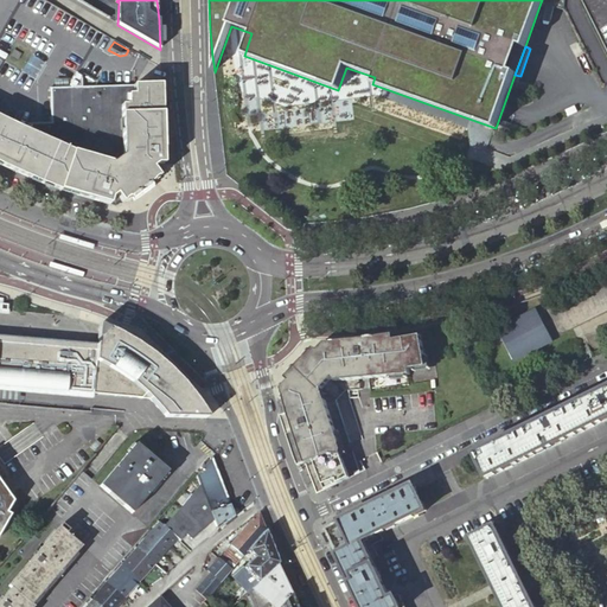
[(0,165),(7,170),(18,173),(31,179),(38,183),(45,185),(55,189),(64,192),(74,195),(81,198),(94,202),(107,205),(114,208),(121,203),(122,204),(122,205),(126,203),(131,199),(133,202),(142,196),(152,189),(149,185),(154,181),(159,179),(158,178),(157,177),(164,172),(164,155),(161,85),(133,87),(82,87),(82,76),(77,72),(68,87),(50,88),(51,123),(26,125),(24,131),(0,119),(0,165)]
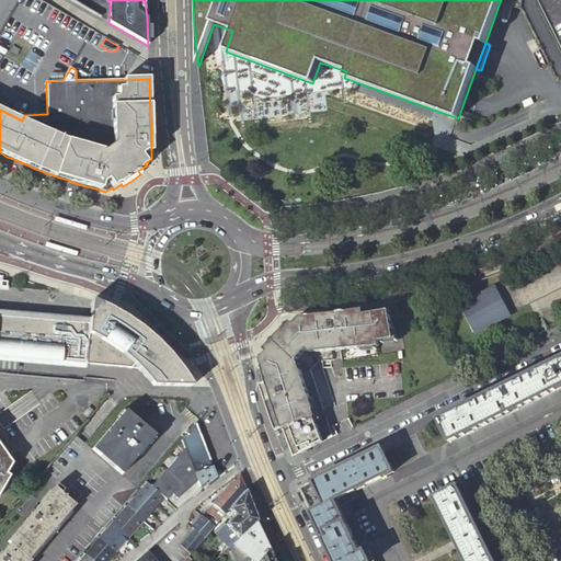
[(560,261),(507,281),(515,304),(560,288),(560,261)]
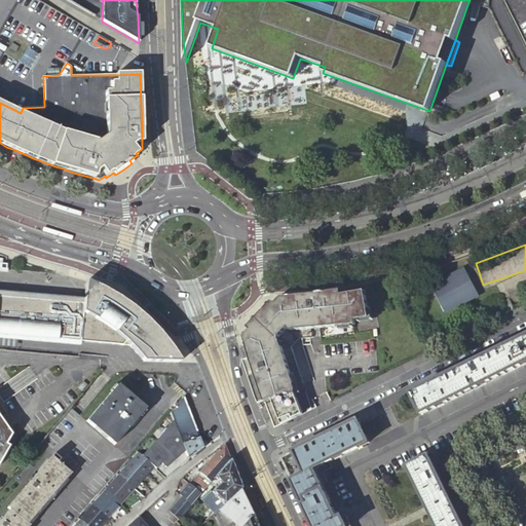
[(464,269),(461,271),(468,284),(471,282),(464,269)]
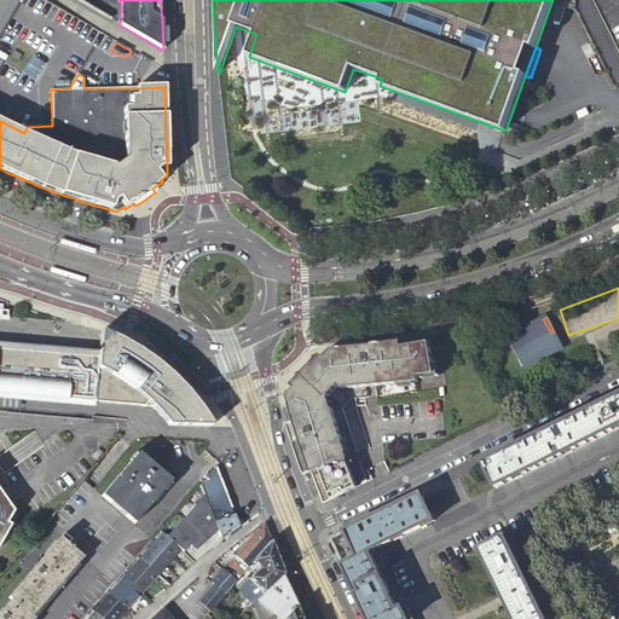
[(551,334),(543,319),(507,339),(522,369),(562,348),(554,331),(551,334)]
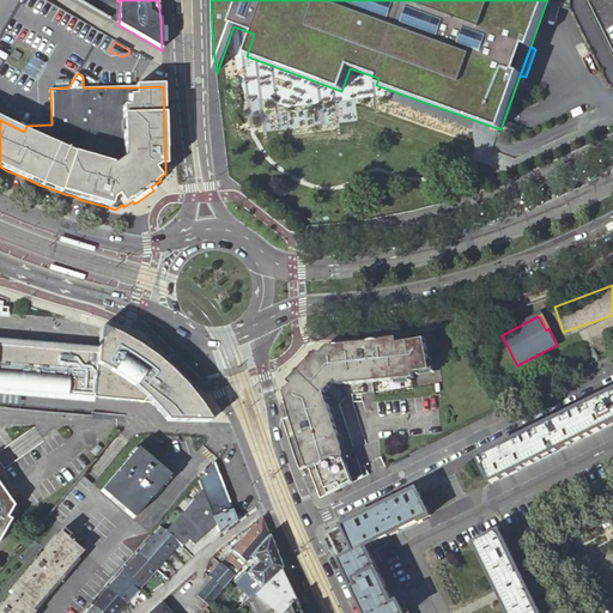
[(207,424),(208,424),(210,423),(210,422),(208,419),(204,413),(198,405),(192,396),(184,388),(178,381),(173,375),(169,371),(167,369),(162,365),(157,362),(152,358),(150,356),(141,350),(139,349),(138,347),(134,345),(133,344),(127,341),(120,338),(111,334),(110,333),(107,332),(104,331),(103,329),(99,328),(99,335),(98,350),(95,399),(151,404),(161,413),(168,423),(188,423),(207,424)]
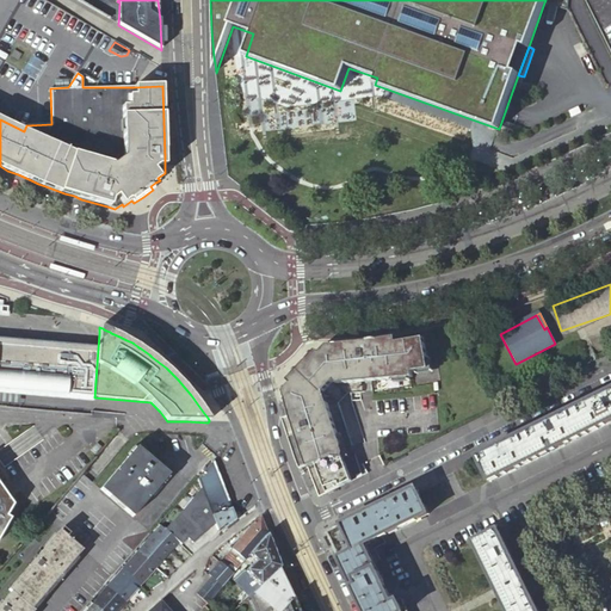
[(0,388),(94,397),(98,349),(0,339),(0,388)]
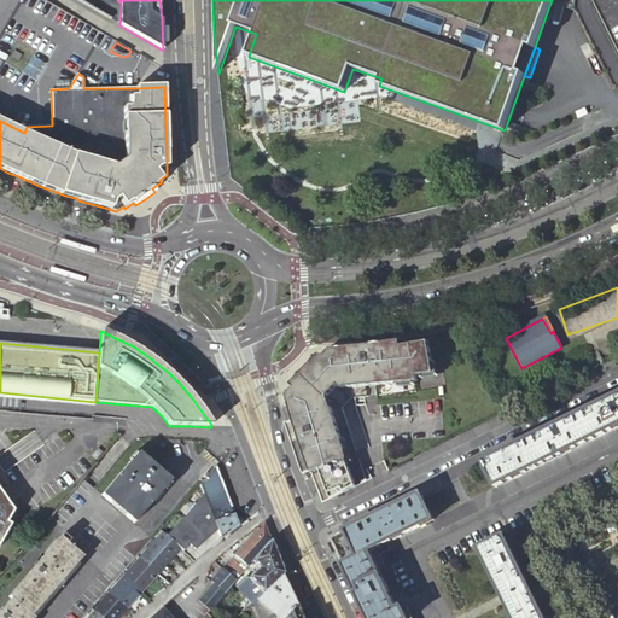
[(401,349),(400,343),(385,345),(371,347),(357,349),(344,350),(333,350),(330,351),(322,357),(320,356),(292,384),(296,388),(289,395),(295,424),(297,431),(299,441),(304,454),(305,458),(309,466),(310,471),(312,474),(324,503),(356,488),(348,465),(348,459),(328,398),(339,388),(342,390),(418,384),(417,377),(435,374),(427,343),(401,349)]
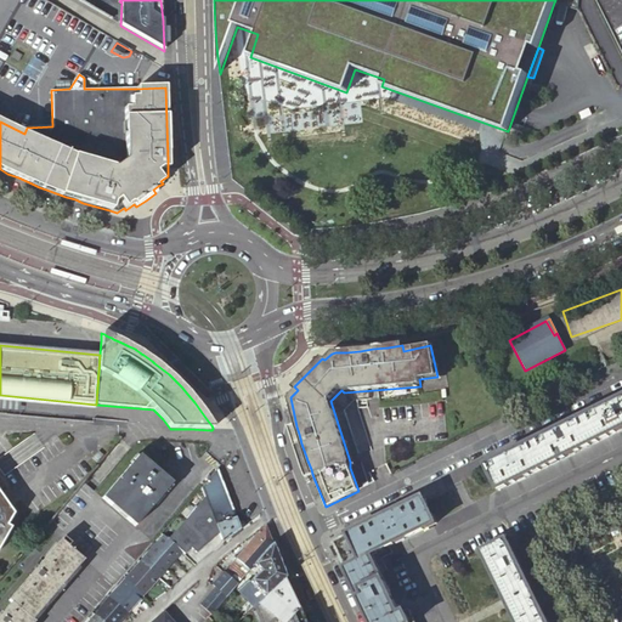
[(0,400),(95,408),(96,405),(0,395),(0,400)]
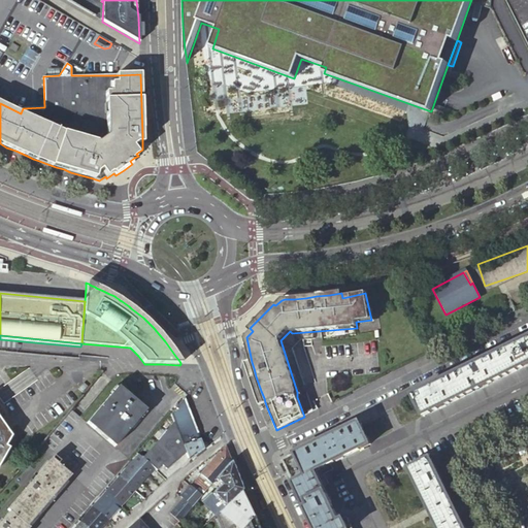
[(527,338),(515,345),(471,367),(429,388),(413,395),(414,397),(424,417),(433,411),(481,389),(527,365),(527,338)]
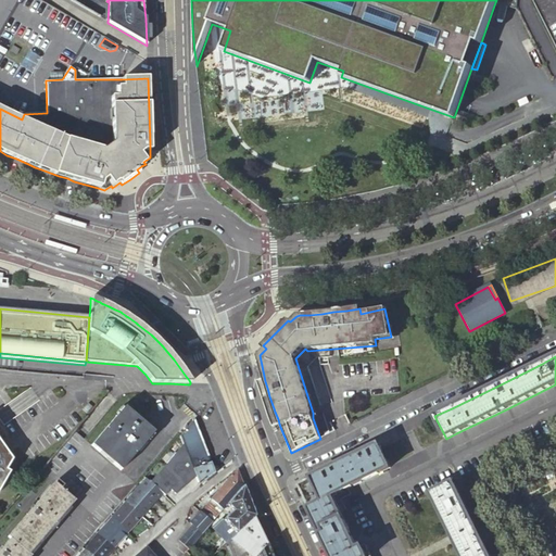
[(270,420),(274,429),(280,427),(279,424),(278,419),(275,412),(274,408),(269,396),(267,388),(265,381),(258,383),(262,395),(267,412),(270,420)]
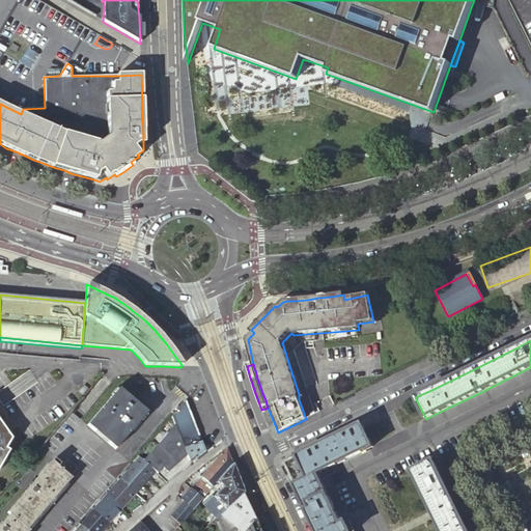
[(83,394),(87,389),(84,386),(79,391),(83,394)]
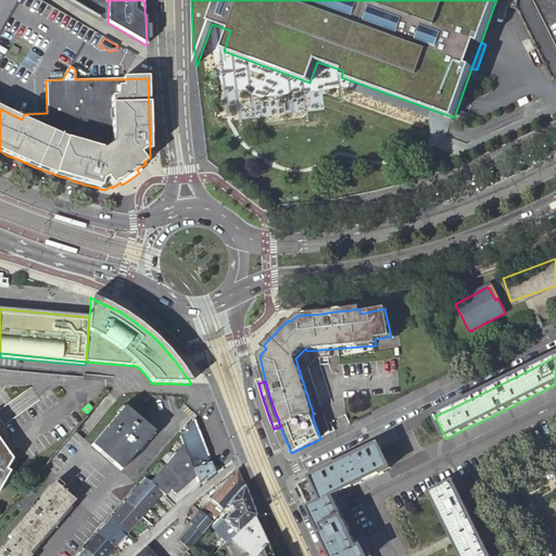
[(121,470),(154,431),(124,406),(123,408),(122,407),(116,414),(117,415),(91,445),(121,470)]
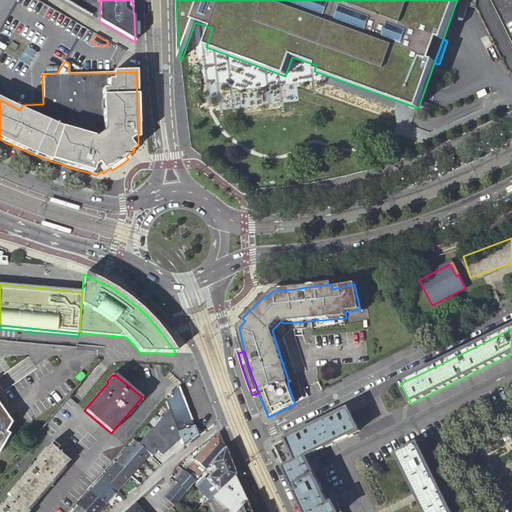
[(183,447),(198,436),(192,420),(206,415),(196,392),(182,397),(178,386),(165,402),(168,409),(180,440),(183,447)]
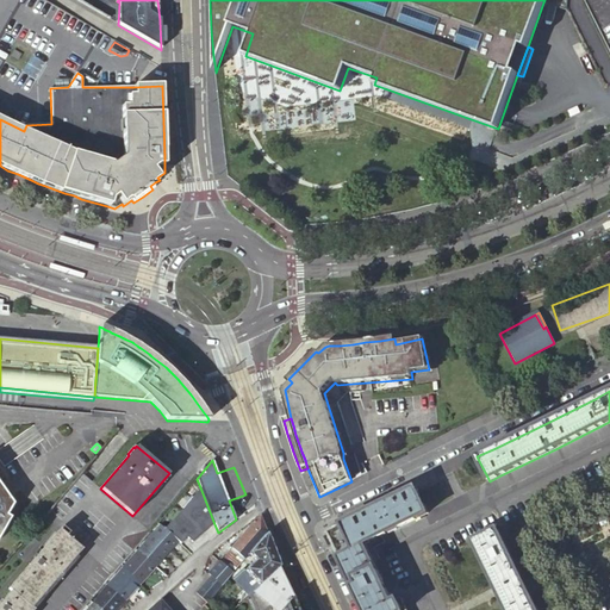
[(0,534),(8,521),(7,516),(6,516),(11,506),(11,502),(0,486),(0,534)]
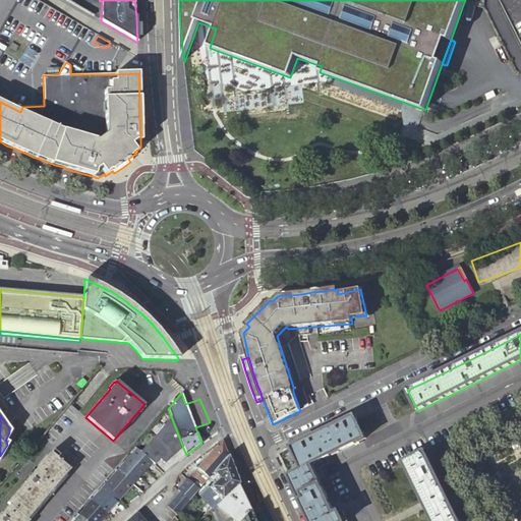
[(140,452),(152,463),(156,466),(161,460),(165,464),(183,448),(171,416),(140,452)]
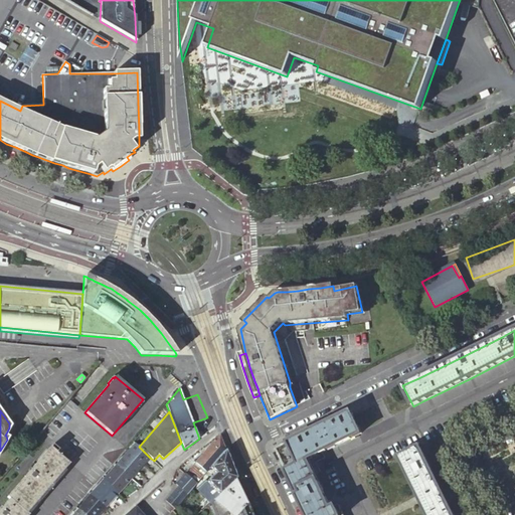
[(360,433),(351,411),(306,434),(276,449),(306,514),(342,514),(338,505),(331,508),(309,460),(361,434),(360,433)]
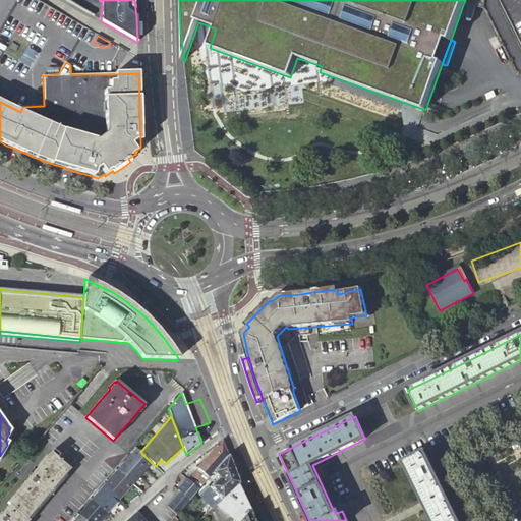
[(228,456),(222,441),(197,468),(197,469),(188,479),(199,488),(213,473),(228,456)]
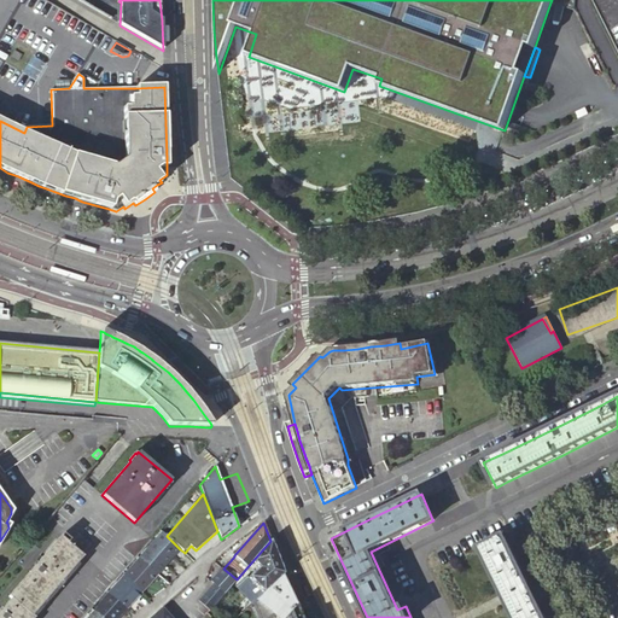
[(153,542),(139,559),(157,575),(180,549),(167,536),(162,532),(153,542)]
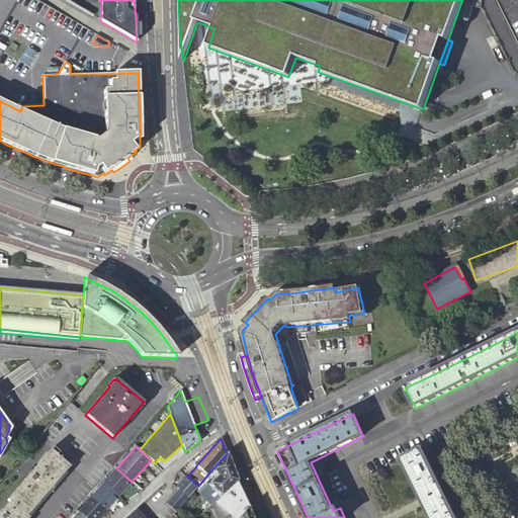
[(26,516),(70,466),(57,455),(60,452),(53,447),(7,500),(9,502),(0,512),(0,517),(28,517),(29,517),(26,516)]
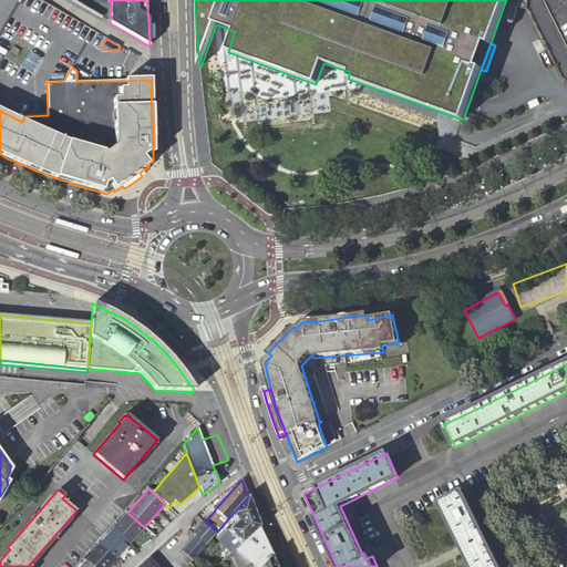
[(439,503),(455,537),(478,525),(462,491),(439,503)]
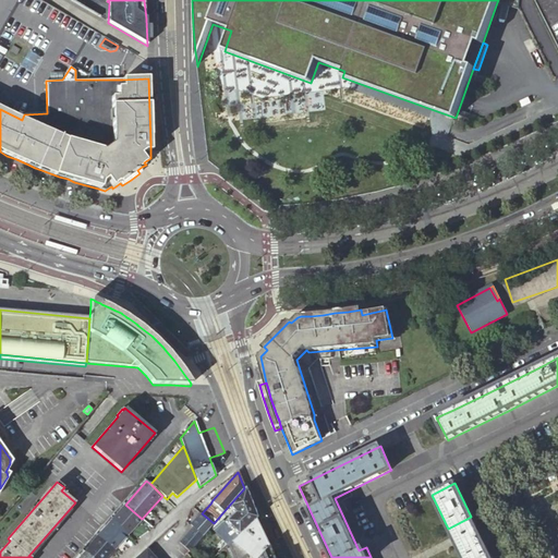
[(228,544),(255,520),(256,518),(250,499),(245,487),(244,488),(228,507),(233,513),(226,520),(215,532),(227,545),(228,544)]
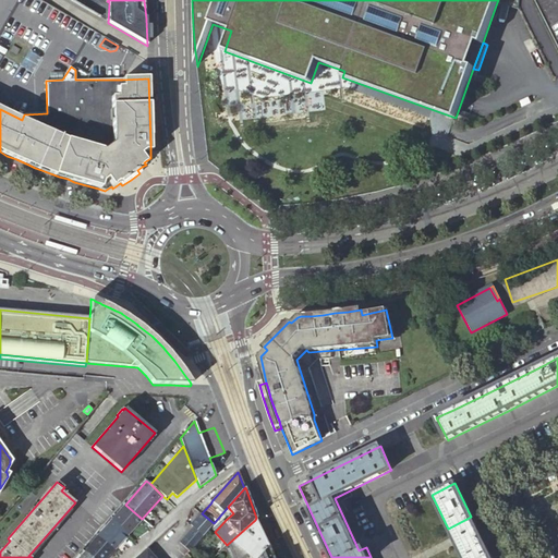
[(142,519),(125,505),(119,512),(135,528),(142,519)]
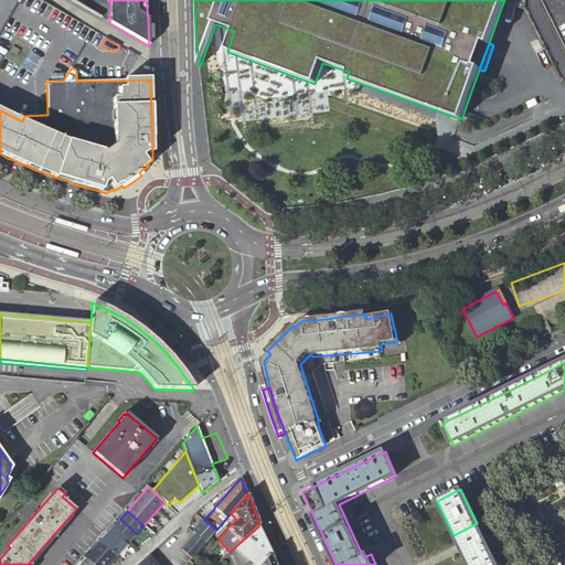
[(129,542),(137,534),(120,519),(114,526),(129,542)]
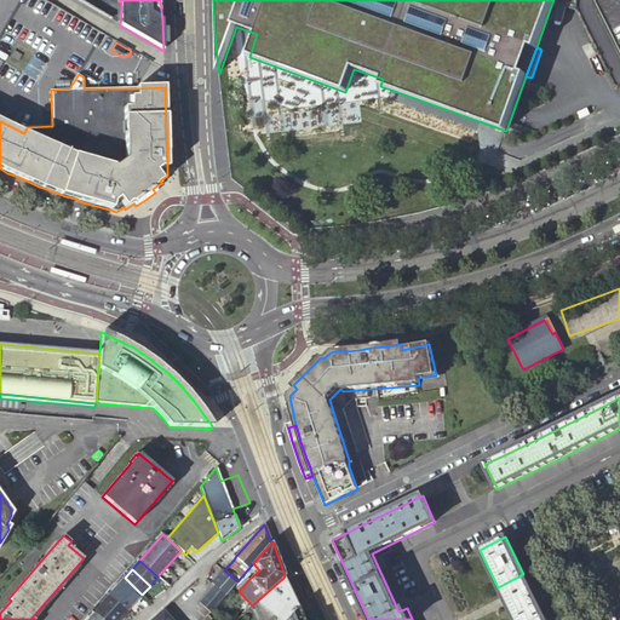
[(224,570),(224,569),(211,584),(214,586),(199,603),(205,608),(197,614),(204,619),(208,615),(237,581),(224,570)]
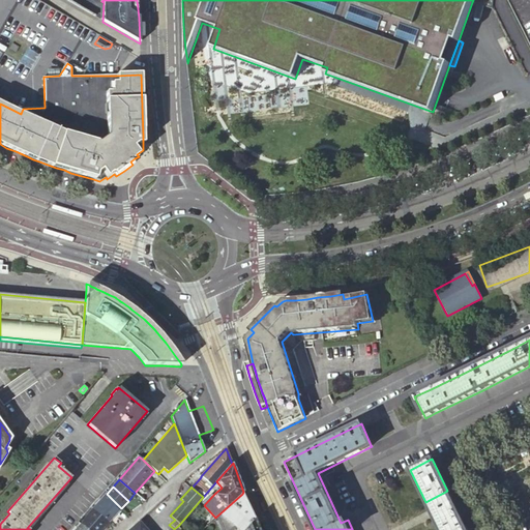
[(425,502),(438,527),(460,517),(447,491),(425,502)]
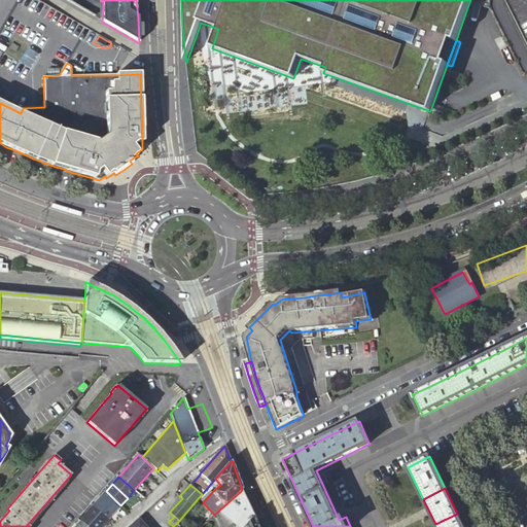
[(108,520),(120,505),(106,491),(93,506),(108,520)]
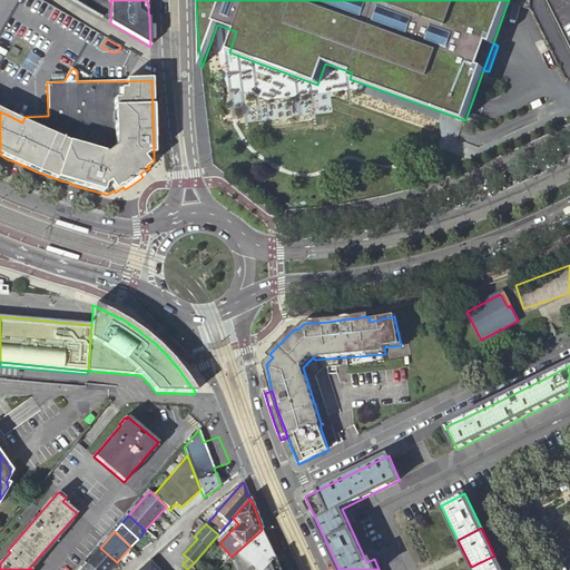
[(265,540),(261,531),(233,556),(238,569),(251,569),(252,569),(253,568),(255,569),(262,569),(274,558),(265,540)]
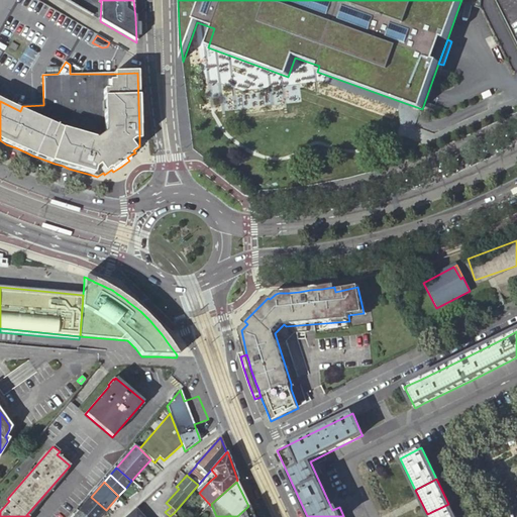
[(136,509),(143,516),(153,516),(146,509),(159,499),(153,493),(136,509)]
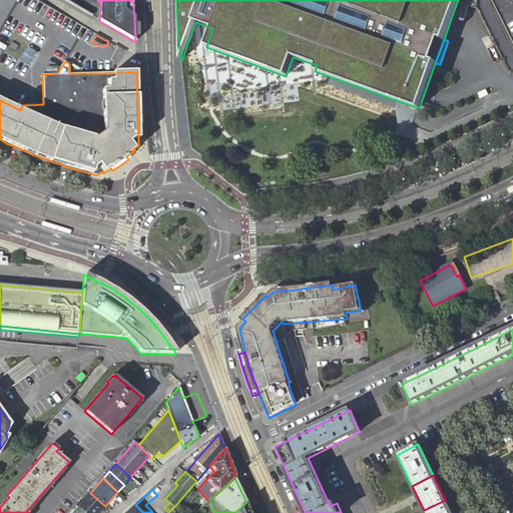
[(90,493),(78,507),(84,512),(98,512),(105,506),(90,493)]
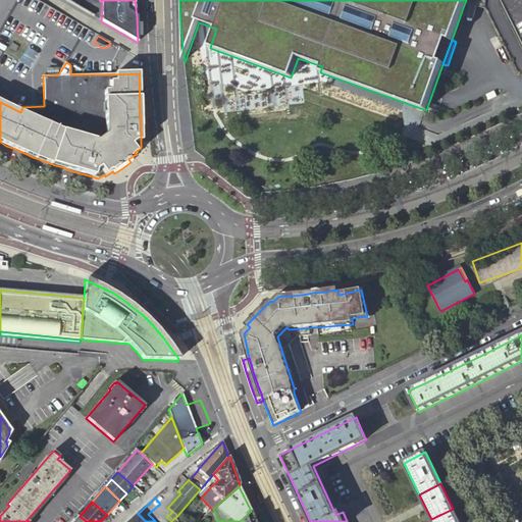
[(460,521),(453,509),(431,519),(432,521),(460,521)]
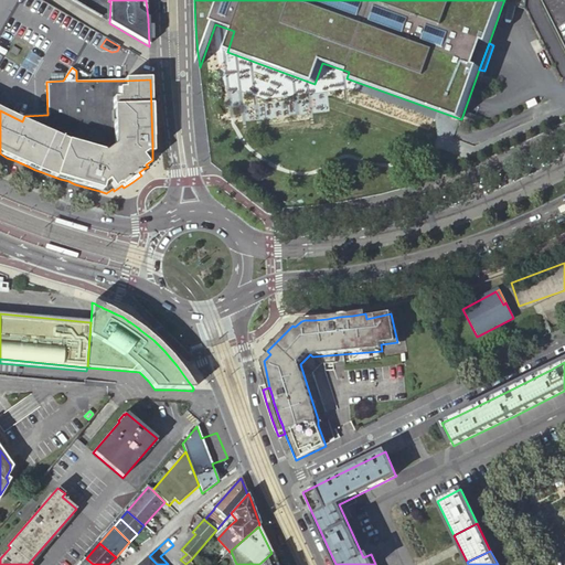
[(259,564),(276,564),(273,557),(272,553),(259,564)]
